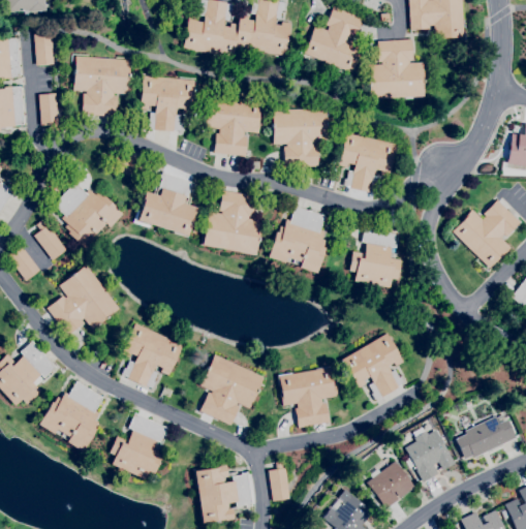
[(9,11),(8,0),(47,0),(48,9),(31,11),(31,10),(9,11)]
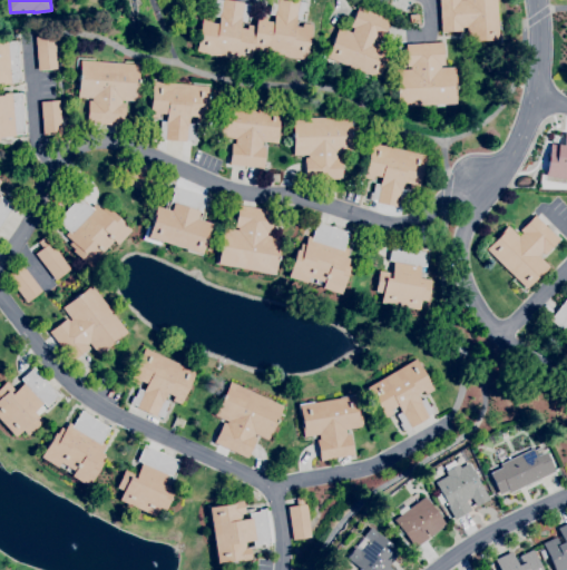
[(253,61),(198,52),(204,17),(214,19),(213,22),(221,23),(222,17),(214,16),(216,0),(232,0),(245,2),(245,3),(253,5),(252,13),(251,12),(248,21),(244,21),(243,28),(250,29),(250,26),(257,27),(260,16),(269,17),(269,20),(276,22),(277,16),(272,15),(273,0),(301,0),(301,1),(309,2),(308,12),(305,11),(304,20),(299,19),(297,26),(305,27),(306,23),(315,25),(309,59),(255,50),(253,61)]
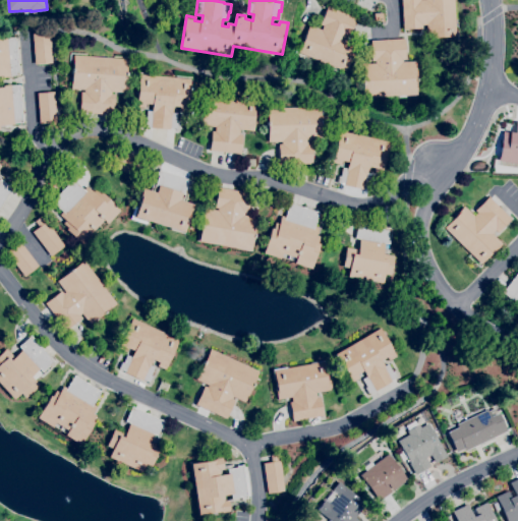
[(429,38),(429,24),(424,24),(424,27),(405,29),(403,0),(456,0),(458,36),(429,38)]
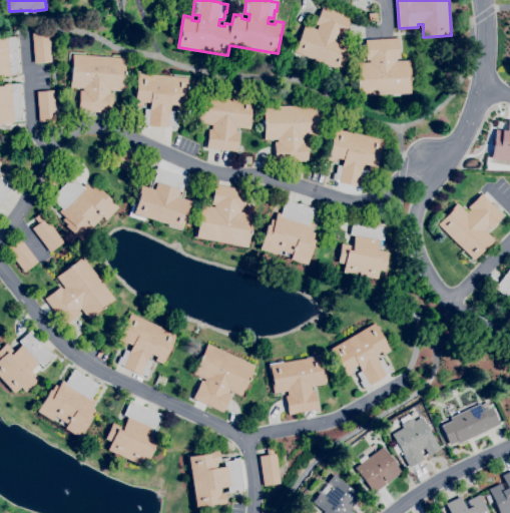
[(343,70),(296,51),(306,25),(318,30),(320,25),(317,24),(324,6),(353,18),(346,35),(343,34),(342,38),(353,43),(343,70)]
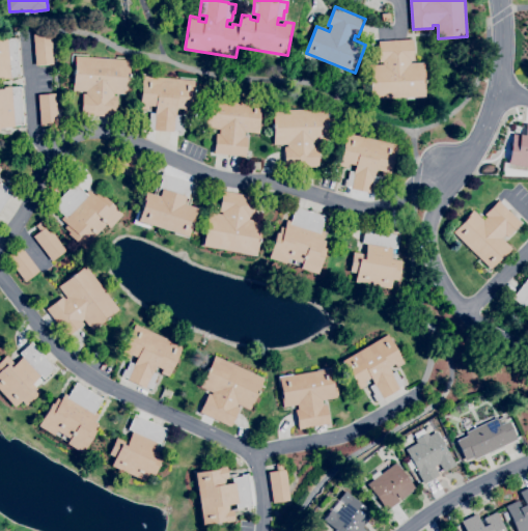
[(384,22),(383,14),(393,14),(393,22),(384,22)]
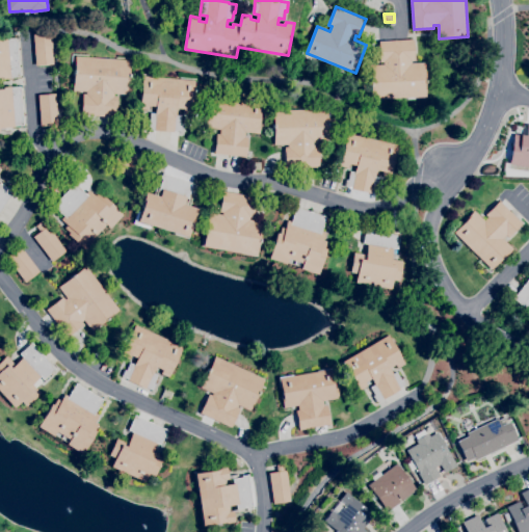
[(37,65),(35,34),(52,32),(55,63),(37,65)]
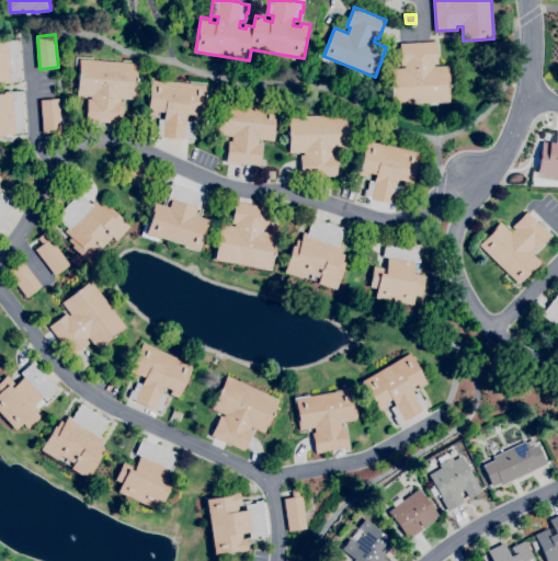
[(0,140),(0,39),(9,39),(9,42),(20,41),(23,80),(12,81),(12,82),(3,83),(3,81),(0,81),(0,94),(4,94),(4,92),(13,91),(13,92),(23,91),(26,132),(16,133),(16,134),(0,135),(1,140),(0,140)]
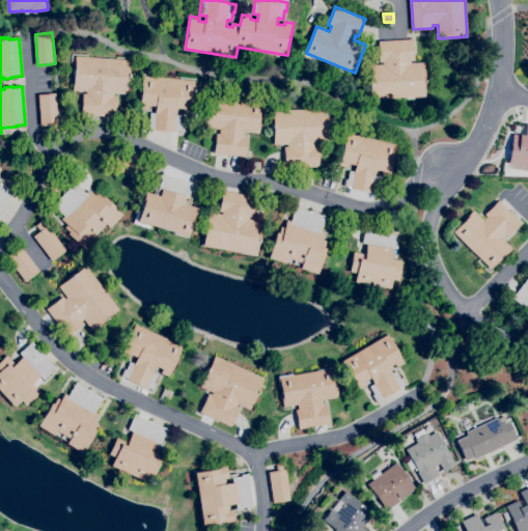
[(376,99),(373,65),(385,64),(385,62),(382,62),(380,42),(415,39),(416,60),(412,60),(412,63),(426,62),(427,79),(428,83),(427,83),(428,95),(376,99)]
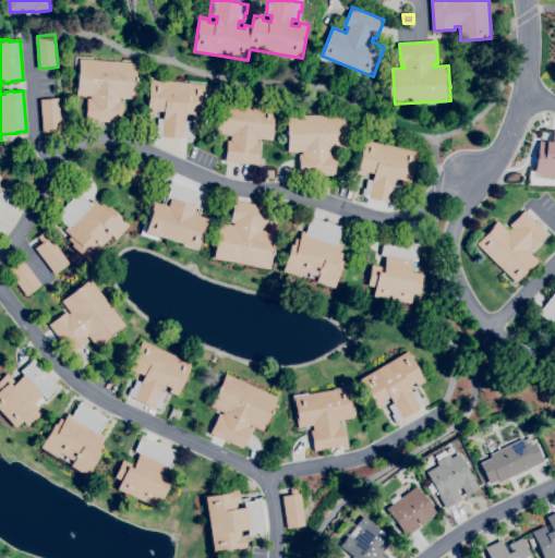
[(123,123),(87,120),(88,98),(93,98),(93,96),(79,95),(80,77),(79,77),(80,73),(81,73),(82,59),(139,63),(137,77),(139,77),(139,82),(137,81),(136,99),(122,98),(121,101),(125,101),(123,123)]
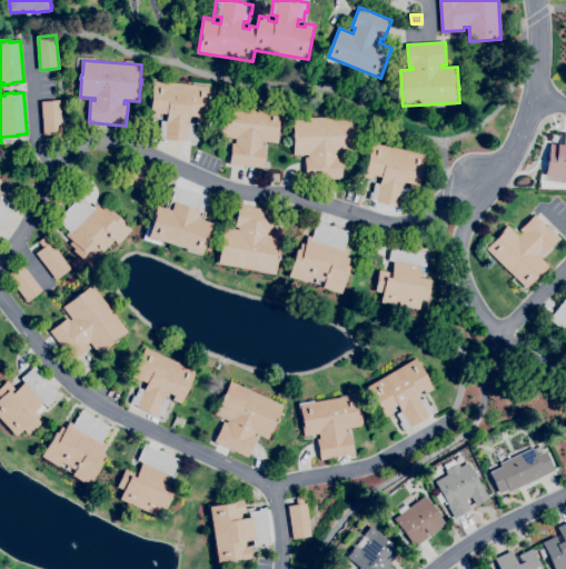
[(188,141),(168,139),(168,138),(159,137),(160,130),(161,131),(162,120),(168,121),(169,113),(161,113),(160,118),(151,117),(155,81),(210,87),(207,121),(198,120),(198,116),(191,116),(190,123),(196,123),(195,133),(197,133),(196,140),(188,140),(188,141)]
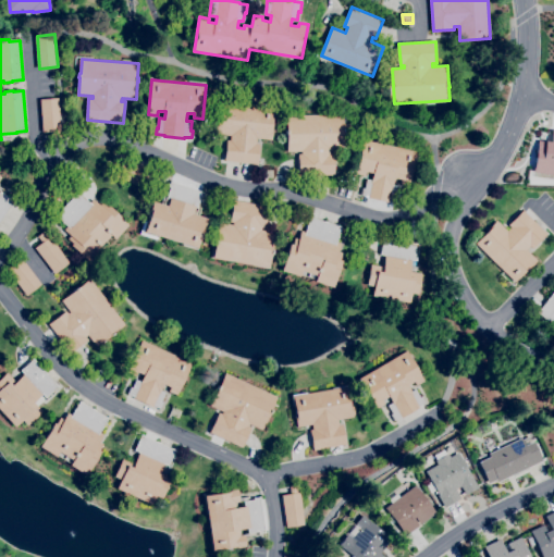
[(45,132),(42,99),(60,98),(63,131),(45,132)]
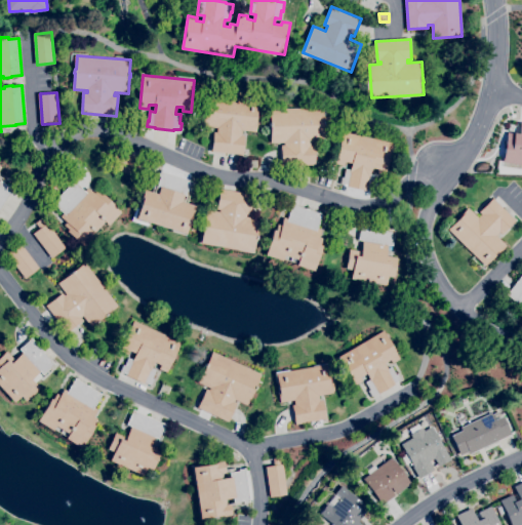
[(245,155),(213,152),(215,132),(218,132),(218,127),(204,126),(205,114),(207,114),(208,97),(217,98),(261,103),(257,131),(244,130),(243,135),(247,135),(245,155)]
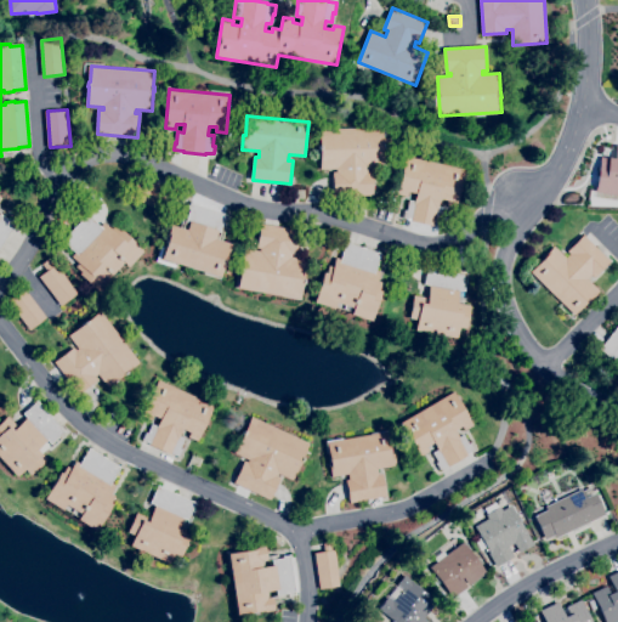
[(335,196),(335,173),(339,171),(339,169),(322,169),(322,150),(321,150),(321,146),(322,146),(322,129),(340,129),(370,128),(370,125),(389,125),(390,136),(386,137),(386,143),(387,143),(387,147),(386,147),(386,168),(370,168),(370,171),(375,171),(375,194),(335,196)]
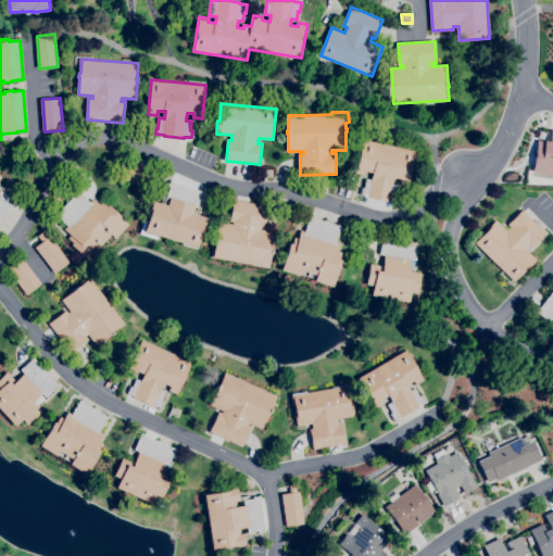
[(552,173),(535,171),(539,139),(548,140),(548,139),(552,140),(552,173)]
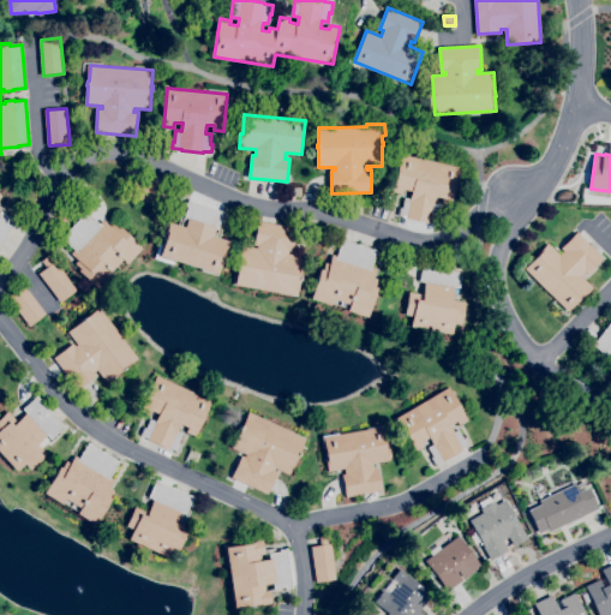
[(439,224),(431,222),(431,224),(408,219),(408,218),(400,215),(402,208),(405,208),(407,197),(413,198),(414,190),(406,187),(405,193),(395,192),(403,155),(462,167),(454,206),(444,203),(445,197),(437,195),(436,203),(443,206),(439,224)]
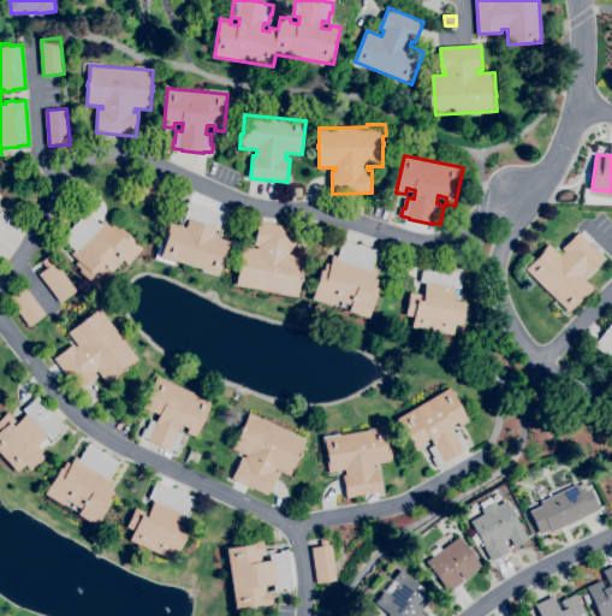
[(161,208),(158,207),(130,194),(138,176),(170,189),(161,208)]
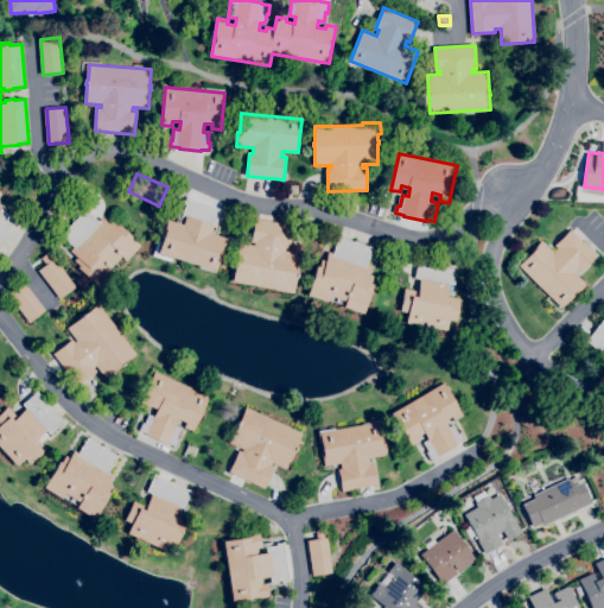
[(0,245),(0,192),(1,194),(0,195),(0,211),(1,209),(12,216),(13,214),(18,217),(0,245)]
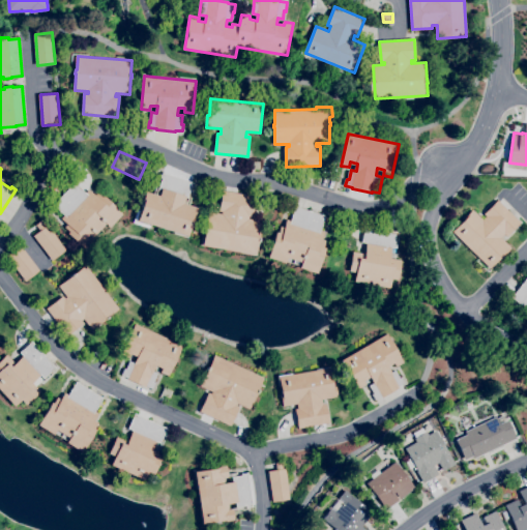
[(188,236),(139,221),(144,204),(143,204),(146,192),(160,196),(163,189),(160,188),(164,178),(162,177),(163,173),(196,183),(195,187),(193,186),(189,198),(187,197),(185,204),(198,207),(188,236)]
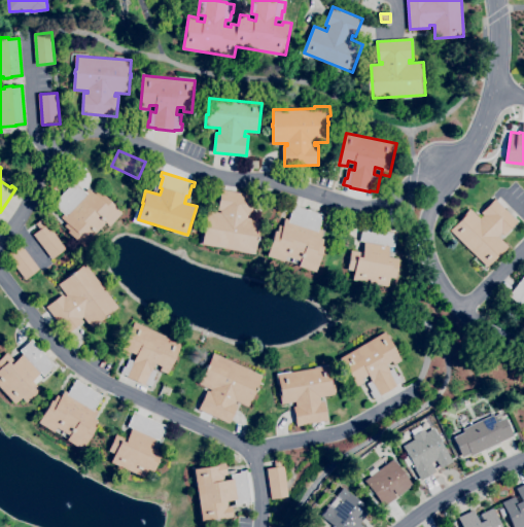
[(89,250),(69,232),(71,231),(66,225),(69,223),(63,217),(66,214),(55,204),(60,199),(76,181),(86,191),(90,188),(96,195),(99,191),(103,196),(105,194),(125,213),(89,250)]
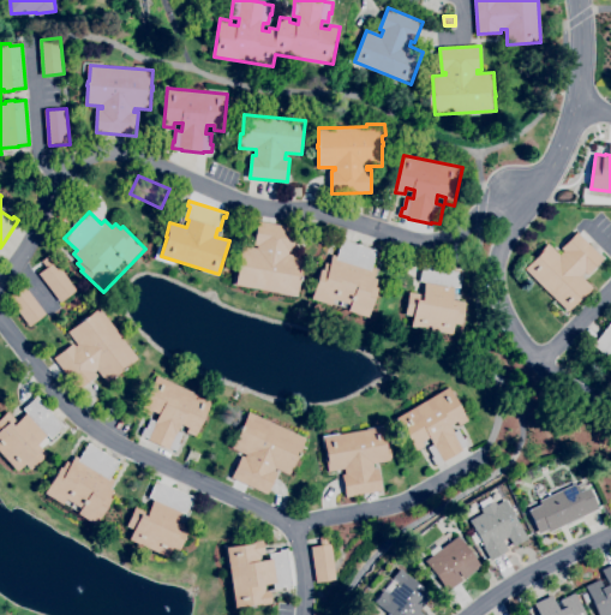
[(299,296),(237,285),(239,269),(238,269),(239,264),(243,246),(258,249),(259,245),(255,244),(259,221),(298,228),(294,251),(291,251),(289,254),(306,257),(303,276),(303,280),(301,280),(299,296)]
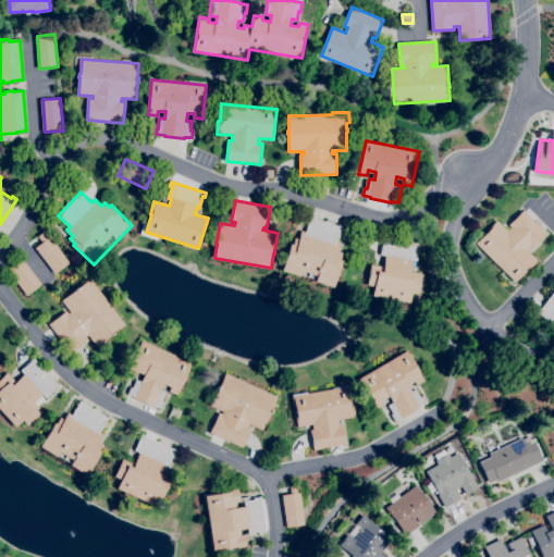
[(516,282),(477,244),(491,230),(490,229),(499,220),(509,231),(513,227),(511,224),(524,210),(548,234),(533,248),(532,246),(528,250),(539,260),(530,270),(529,269),(516,282)]
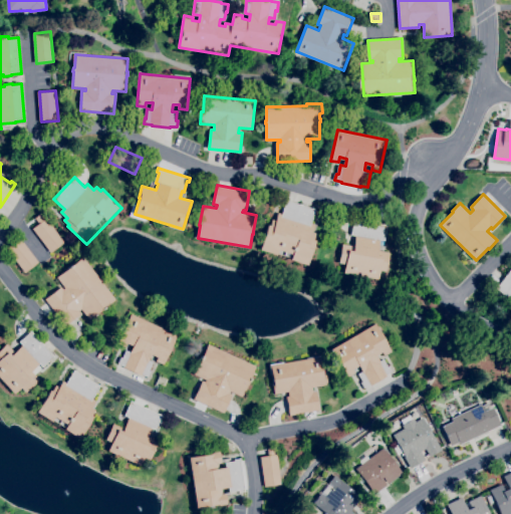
[(309,264),(292,259),(293,257),(279,252),(278,255),(262,250),(270,224),(272,224),(273,219),(277,220),(279,213),(283,214),(288,200),(316,209),(312,223),(316,225),(313,232),(317,233),(315,237),(317,238),(310,259),(311,259),(309,264)]
